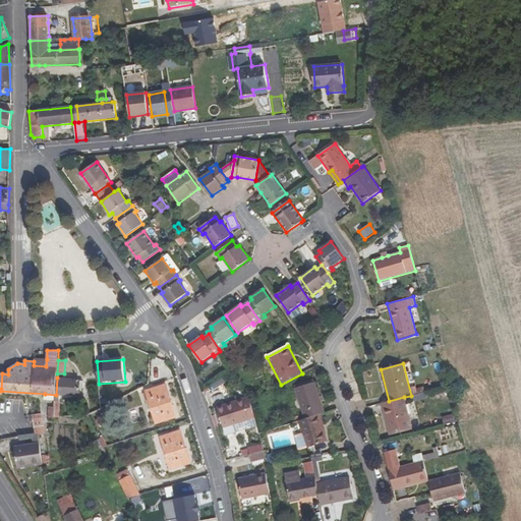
[(79,380),(57,378),(56,395),(55,401),(55,402),(60,402),(60,396),(79,397),(79,389),(79,381),(79,380)]
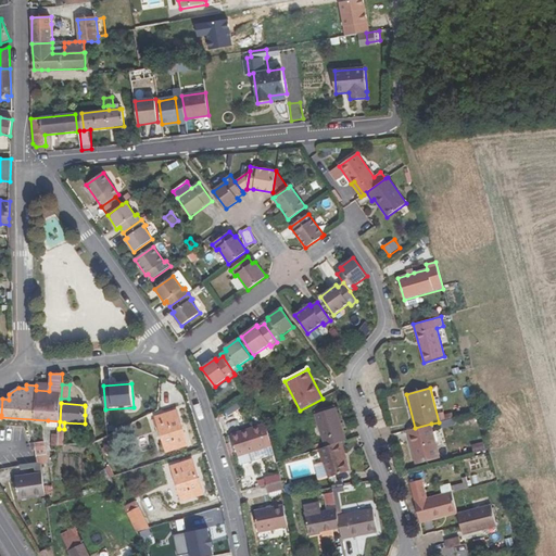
[(346,440),(336,407),(315,415),(325,446),(341,441),(346,440)]
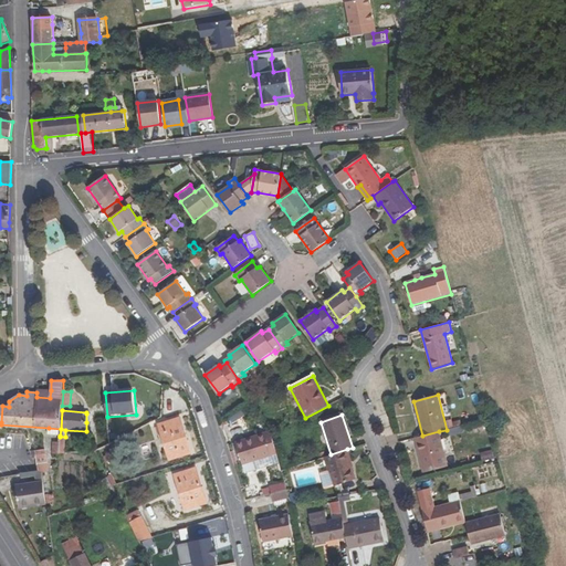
[(191,453),(180,418),(159,425),(170,460),(191,453)]
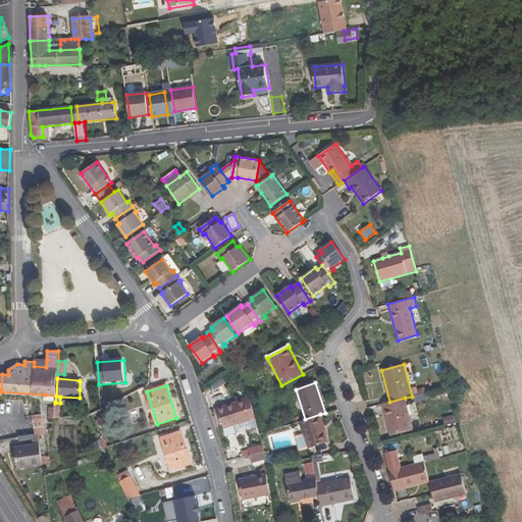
[(251,401),(249,398),(223,407),(224,410),(218,412),(221,420),(223,427),(223,428),(231,426),(231,427),(233,427),(256,420),(251,401)]
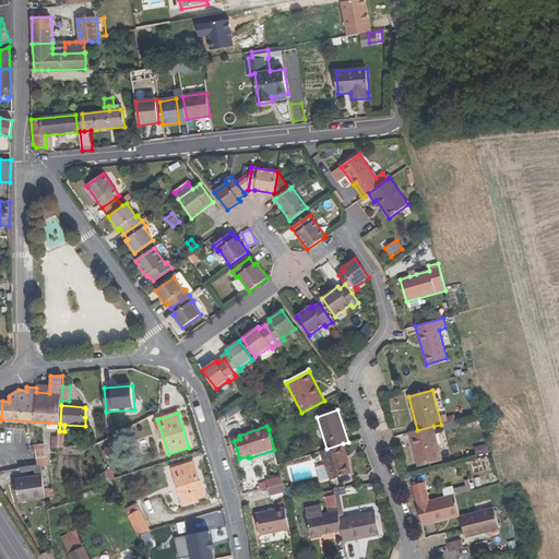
[(442,461),(433,426),(417,430),(409,432),(418,467),(442,461)]
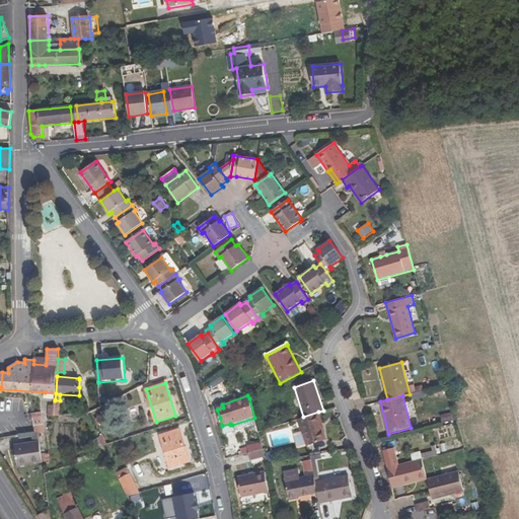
[(323,428),(318,412),(303,417),(297,419),(306,446),(326,440),(322,428),(323,428)]
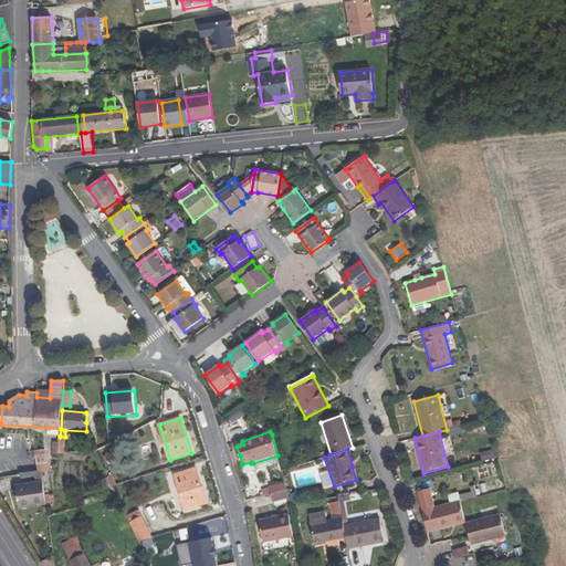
[(493,449),(481,451),(483,461),(495,459),(493,449)]
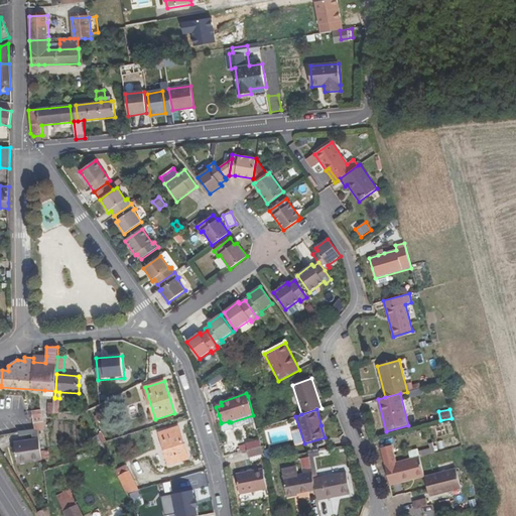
[(43,430),(41,410),(28,411),(29,415),(30,417),(33,416),(36,429),(38,430),(43,430)]
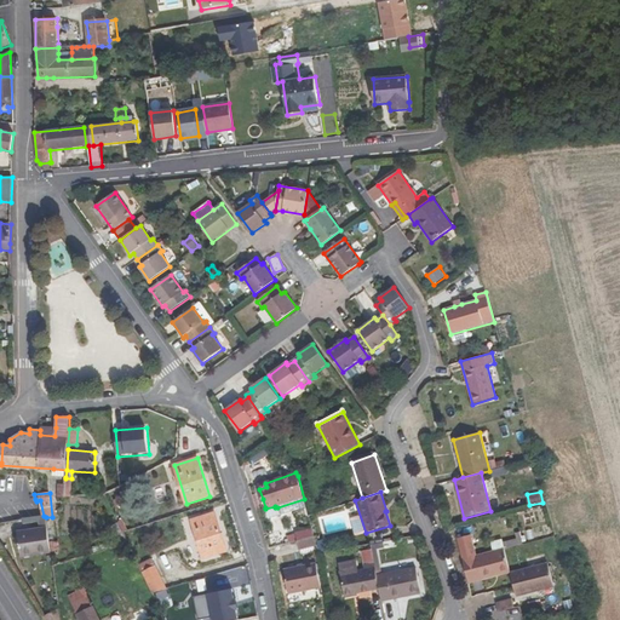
[(36,501),(35,499),(11,503),(13,521),(22,520),(44,516),(40,500),(36,501)]
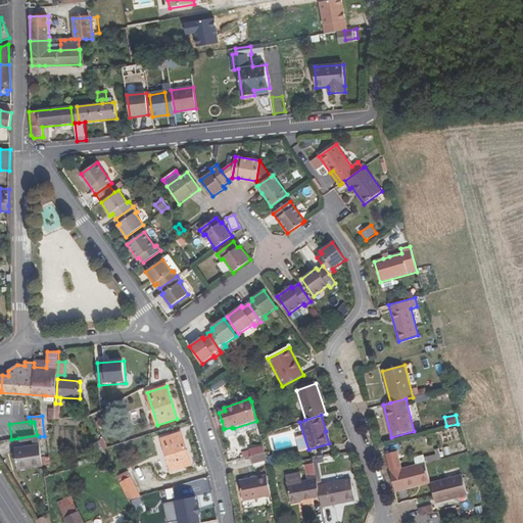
[(236,436),(258,429),(256,421),(234,428),(236,436)]
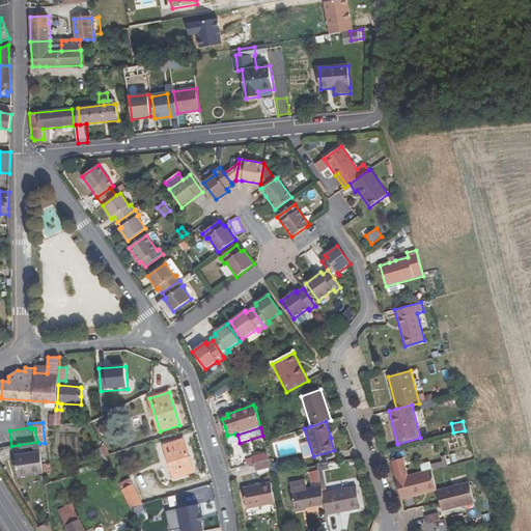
[(194,472),(184,440),(164,446),(174,478),(194,472)]
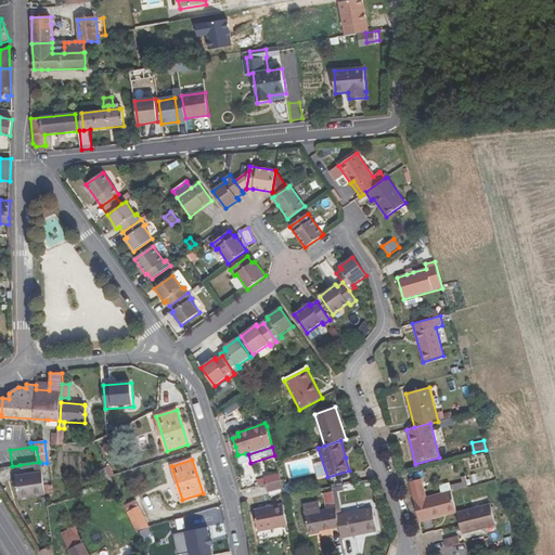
[(36,474),(42,473),(41,463),(39,462),(20,465),(21,469),(35,467),(36,474)]
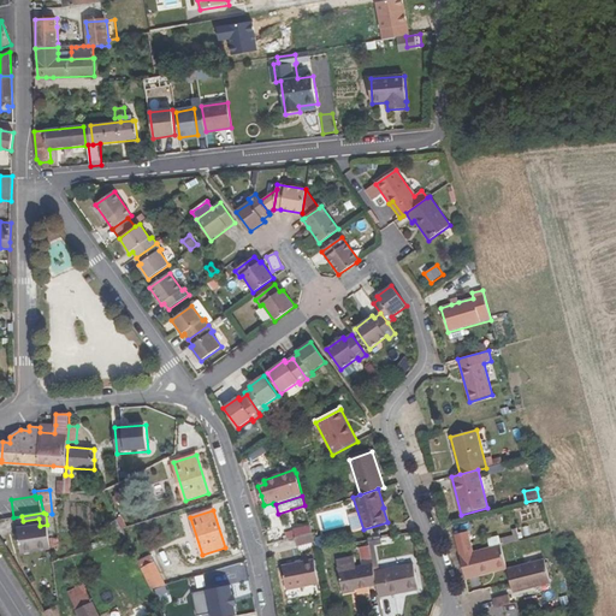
[(120,542),(128,539),(118,519),(112,522),(120,542)]
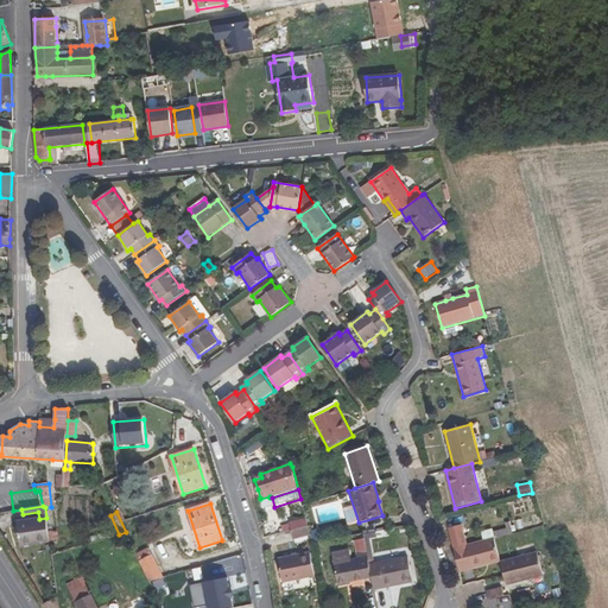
[(49,532),(46,518),(39,519),(17,521),(20,546),(50,542),(49,532)]
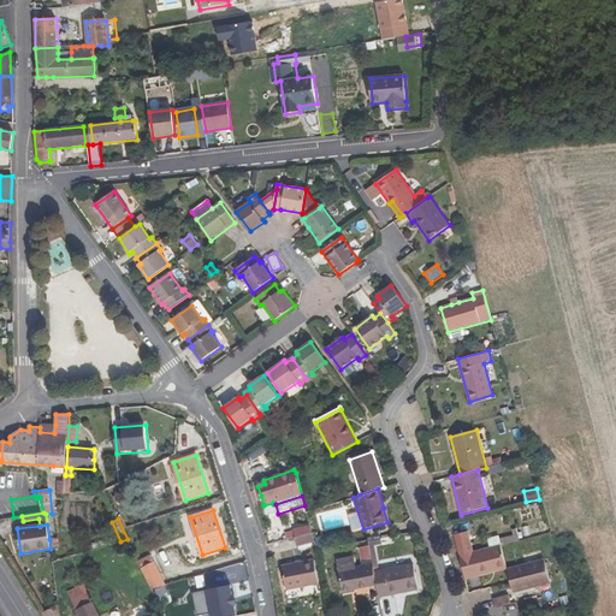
[(520,540),(517,529),(513,531),(514,535),(499,539),(501,545),(520,540)]
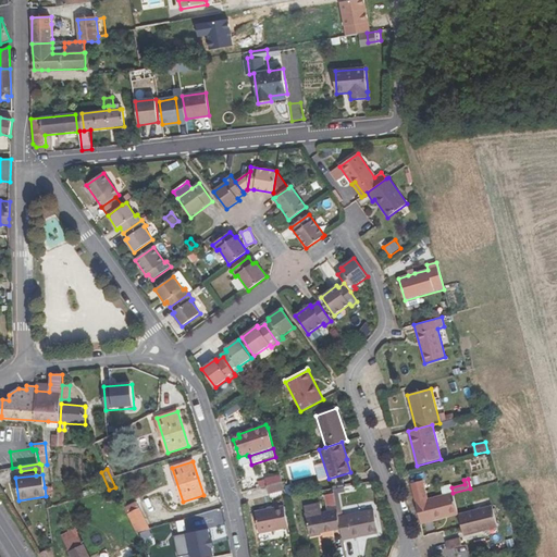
[(458,515),(453,493),(428,500),(422,481),(410,484),(421,524),(458,515)]
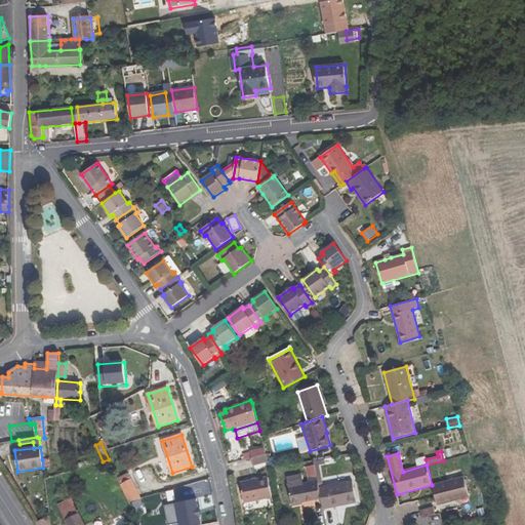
[(266,454),(251,458),(253,467),(268,462),(266,454)]
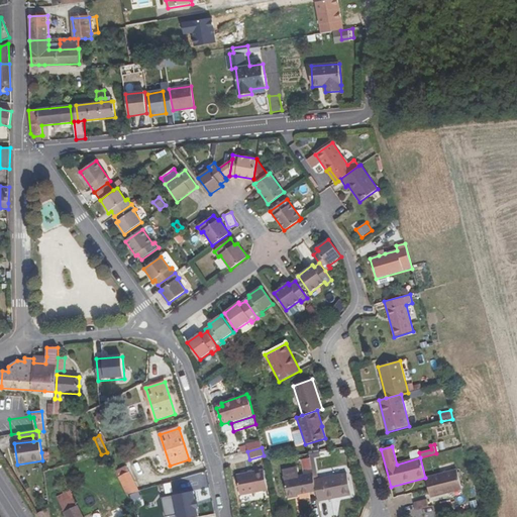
[(48,451),(41,452),(42,460),(49,459),(48,451)]
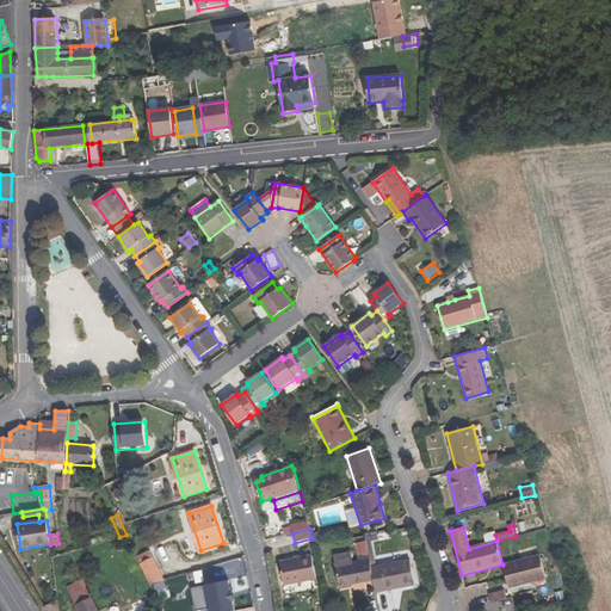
[(150,550),(137,556),(152,585),(165,581),(150,550)]
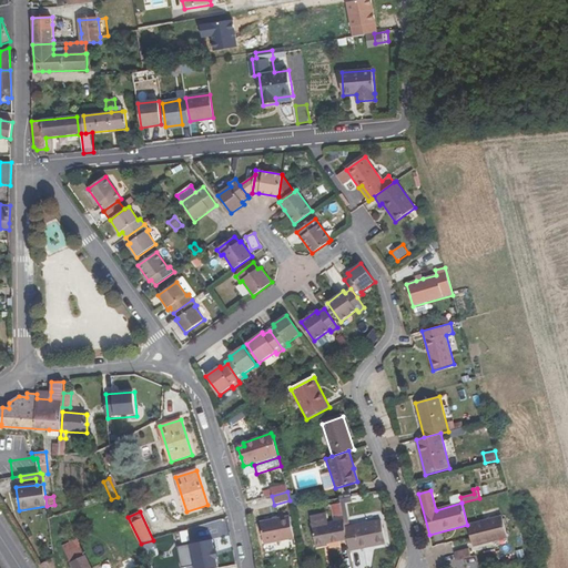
[(345,527),(342,513),(333,515),(334,521),(328,523),(326,514),(311,517),(316,545),(327,543),(347,539),(345,527)]
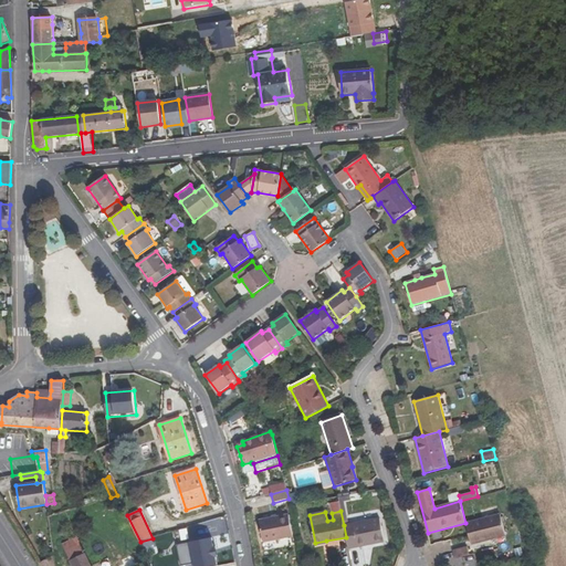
[(259,520),(263,542),(293,536),(289,514),(259,520)]
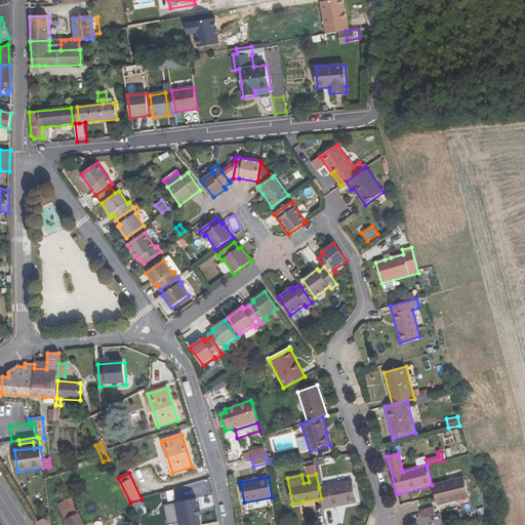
[(463,477),(432,485),(435,496),(437,505),(470,497),(463,477)]
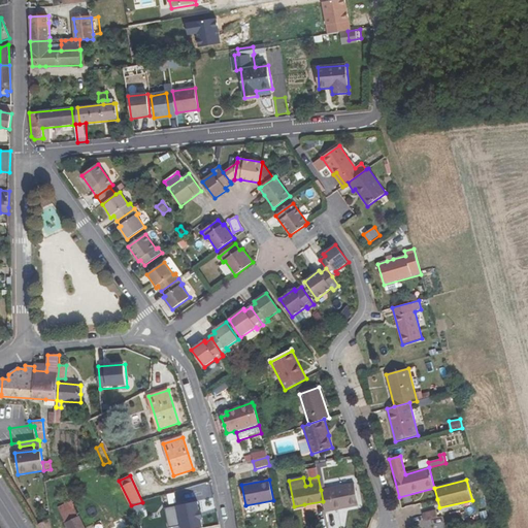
[(323,501),(325,512),(359,505),(355,484),(321,490),(323,501)]
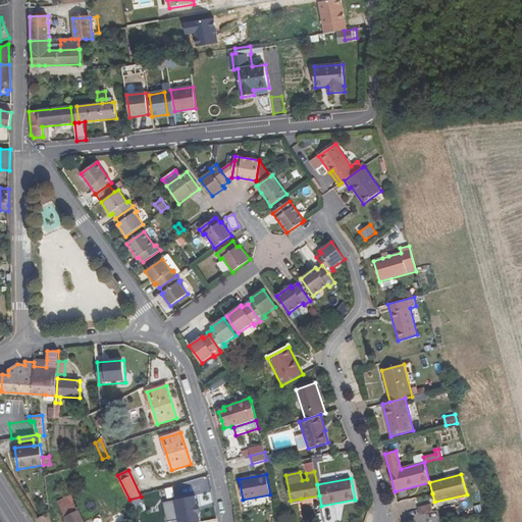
[(196,493),(208,492),(207,482),(195,484),(196,493)]
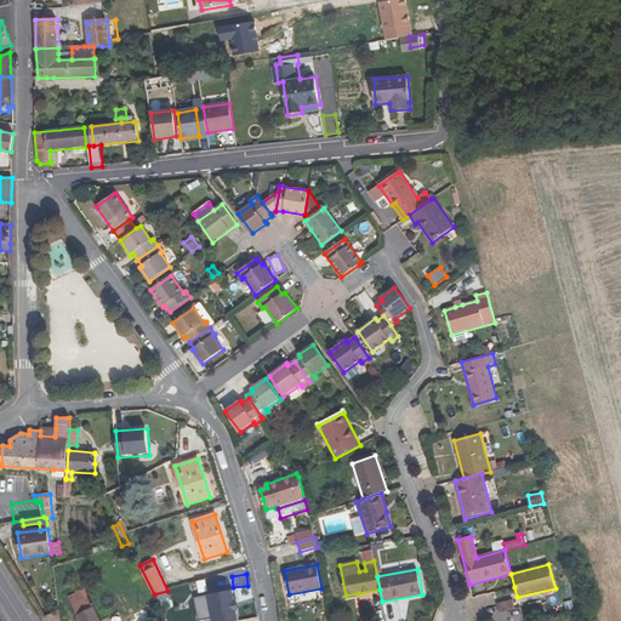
[(215,588),(229,587),(228,577),(214,580),(215,588)]
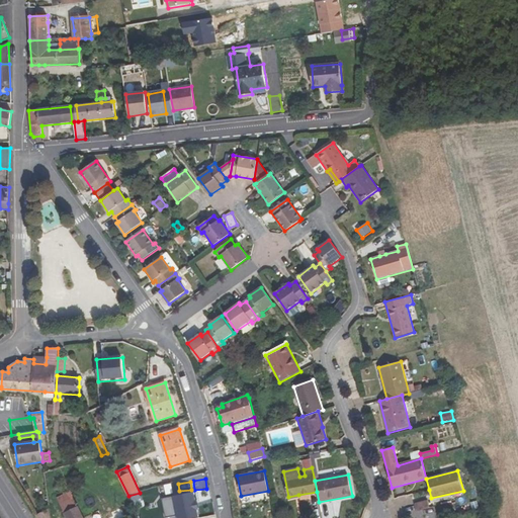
[(163,517),(178,515),(178,517),(200,517),(197,492),(161,497),(163,517)]
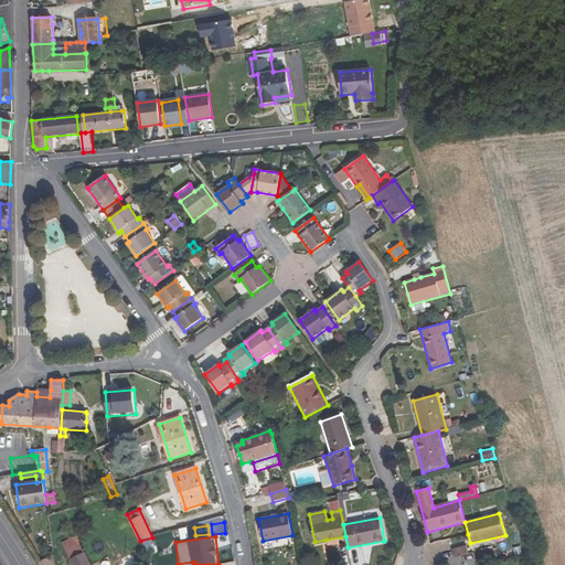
[(64,545),(73,564),(91,564),(77,537),(64,545)]
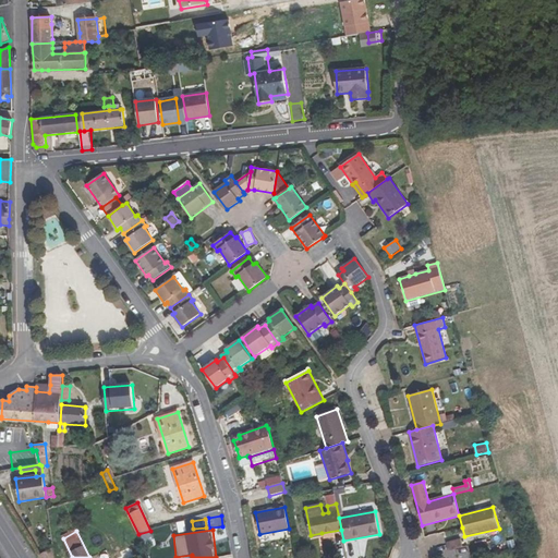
[(447,543),(449,550),(463,547),(461,538),(447,543)]
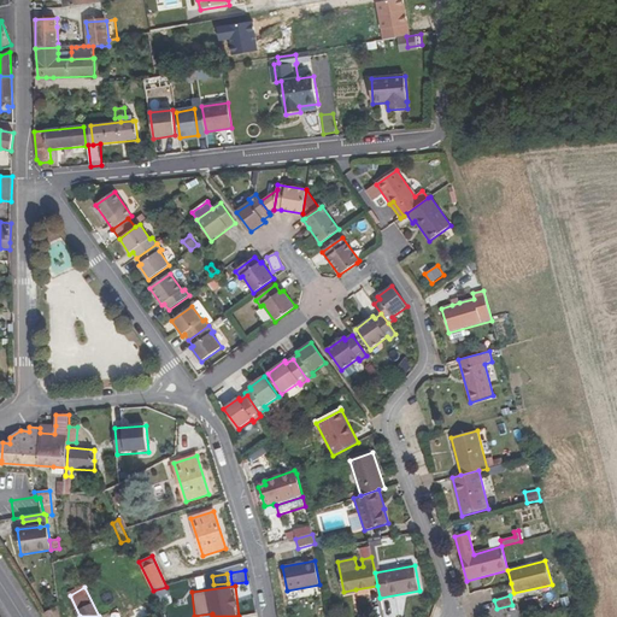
[(558,598),(546,599),(547,607),(559,606),(558,598)]
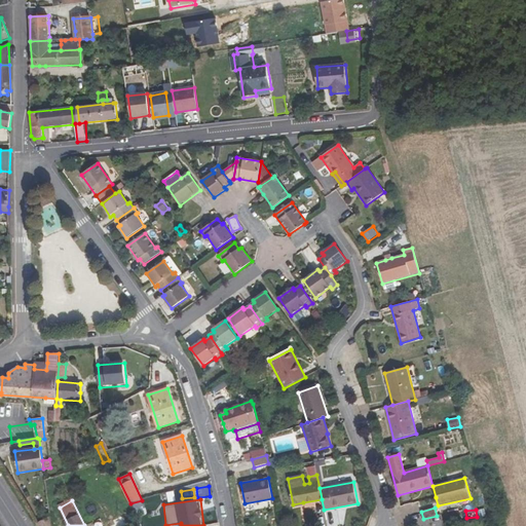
[(51,525),(50,516),(36,524),(36,525),(51,525)]
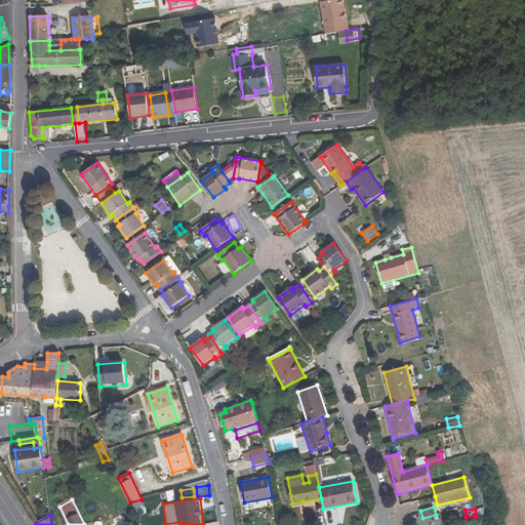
[(123,515),(114,519),(116,524),(121,524),(127,523),(123,515)]
